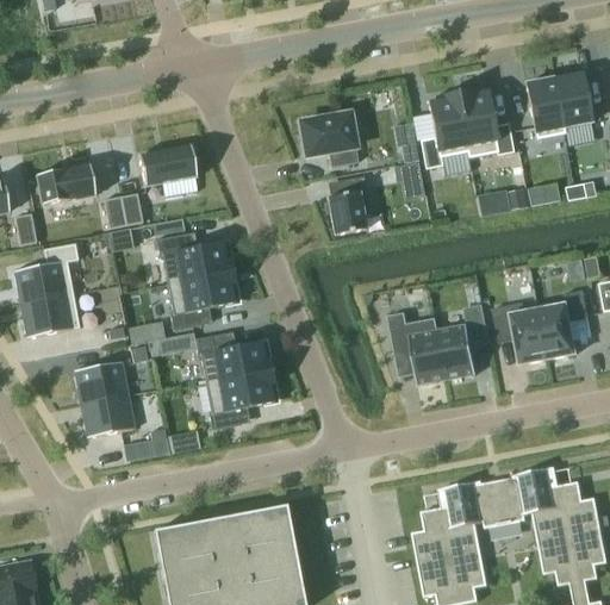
[(580,70),(553,76),(562,128),(590,122),(580,70)]
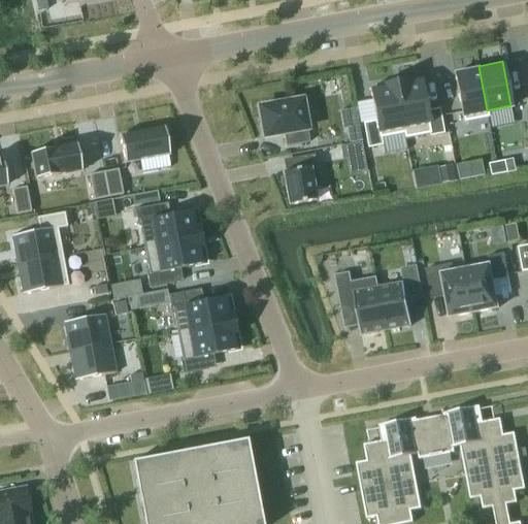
[(479,66),(454,70),(463,119),(487,113),(487,110),(479,66)]
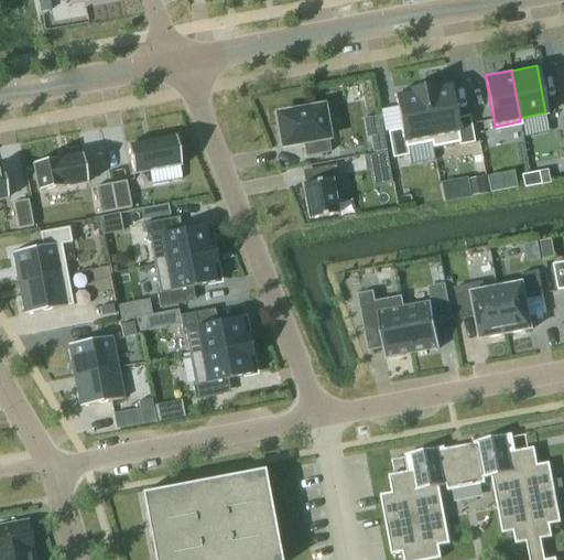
[(435,83),(422,85),(433,144),(458,139),(458,142),(474,139),(469,112),(455,115),(449,83),(435,85),(435,83)]
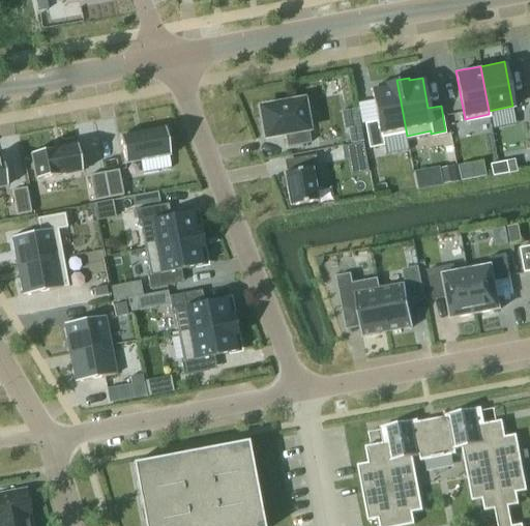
[(407,136),(396,80),(384,82),(384,84),(372,87),(377,118),(364,120),(369,145),(383,142),(382,135),(405,130),(406,136),(407,136)]
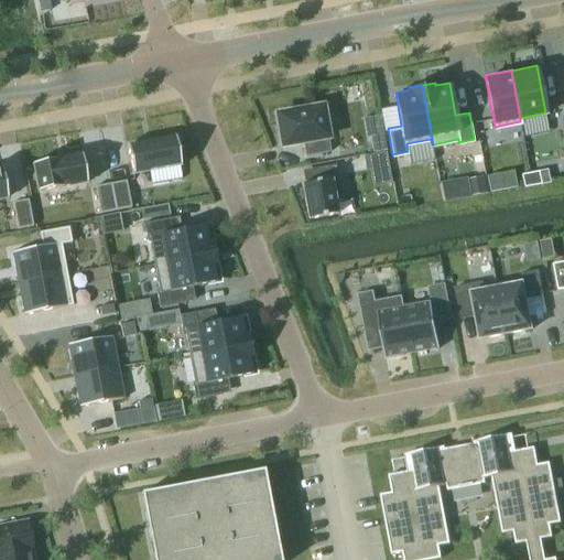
[(331,149),(323,104),(278,112),(283,143),(303,139),(306,153),(331,149)]
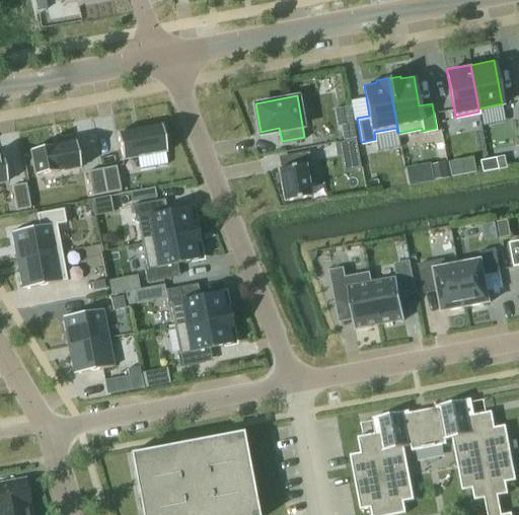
[(352,121),(341,124),(343,137),(355,135),(352,121)]
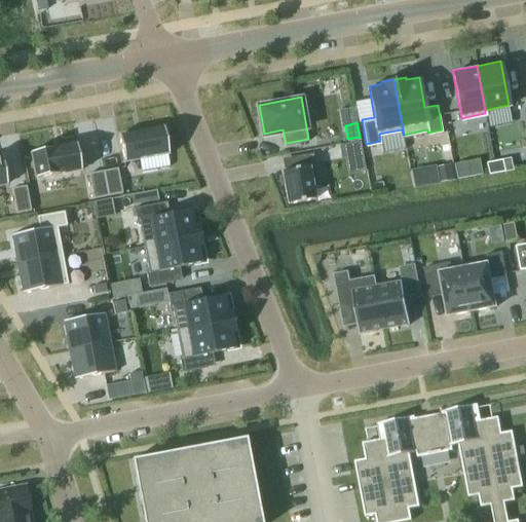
[(168,151),(163,124),(118,133),(123,160),(168,151)]
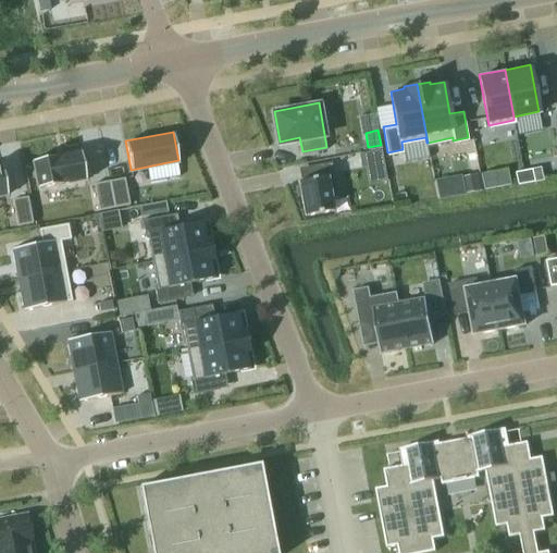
[(381,147),(362,150),(366,163),(383,160),(381,147)]
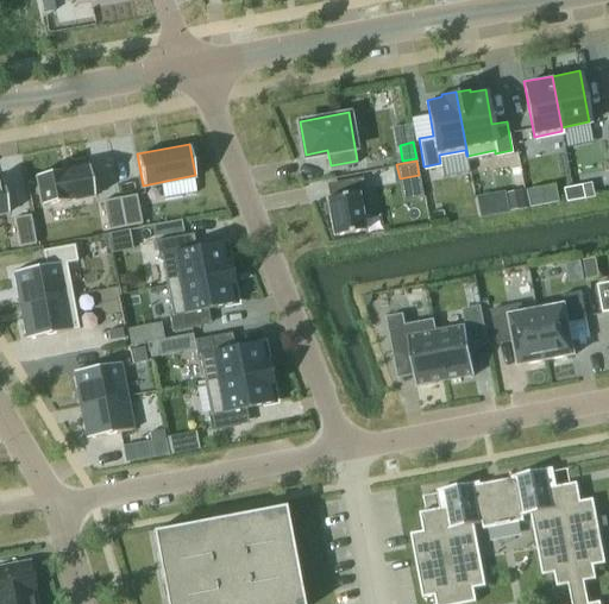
[(94,195),(88,163),(36,174),(42,205),(94,195)]
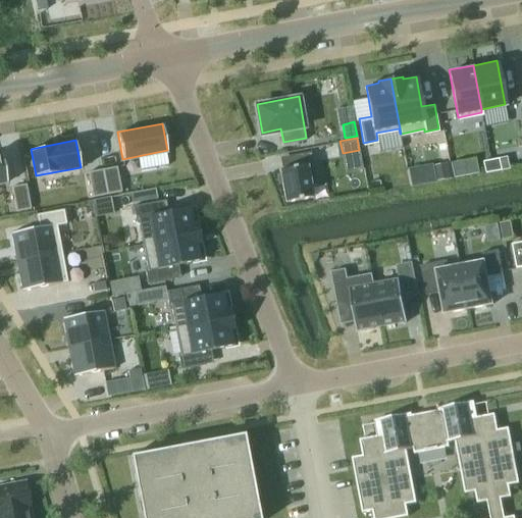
[(301,163),(279,167),(284,200),(312,195),(310,183),(316,182),(310,149),(299,151),(301,163)]
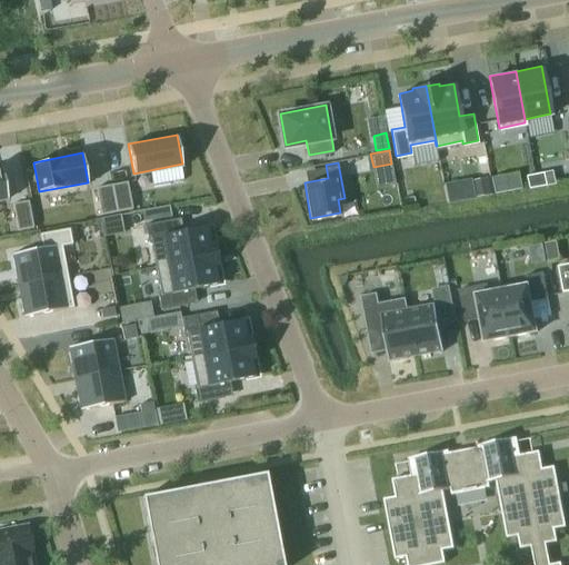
[(535,171),(537,185),(546,182),(543,169),(535,171)]
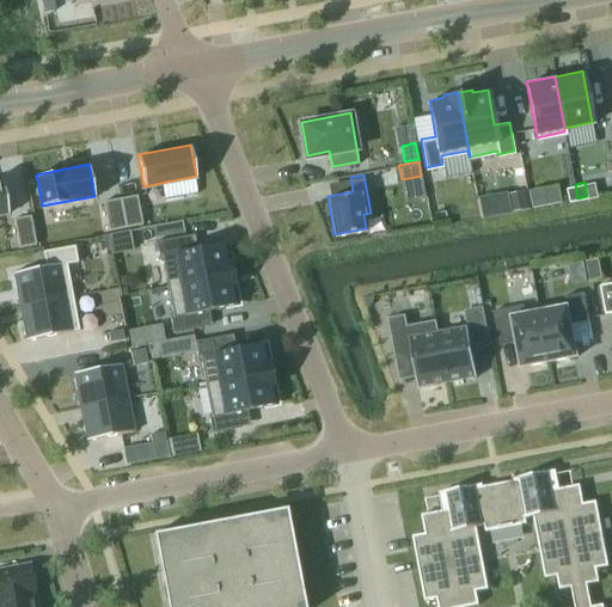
[(577,198),(575,184),(565,185),(568,200),(577,198)]
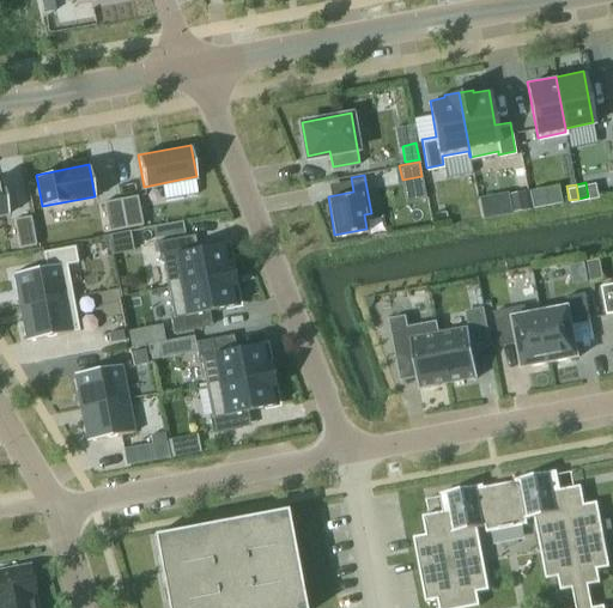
[(507,190),(510,210),(529,206),(526,188),(507,190)]
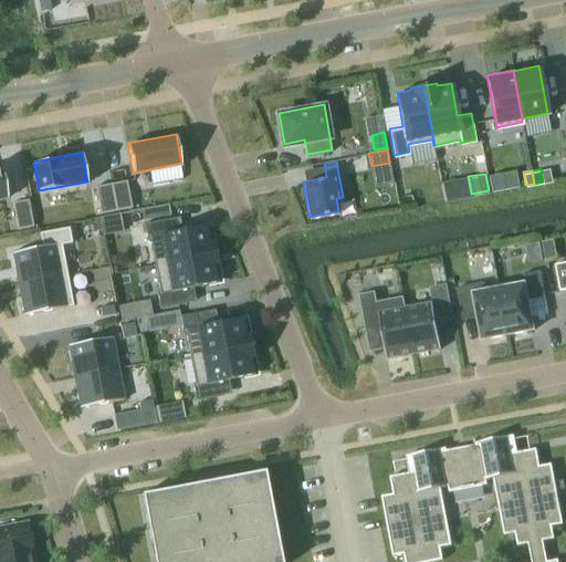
[(126,178),(111,181),(116,208),(132,205),(126,178)]
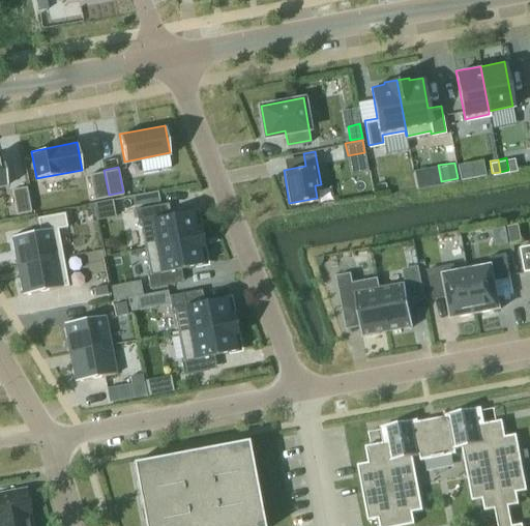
[(104,170),(89,172),(94,197),(109,195),(104,170)]
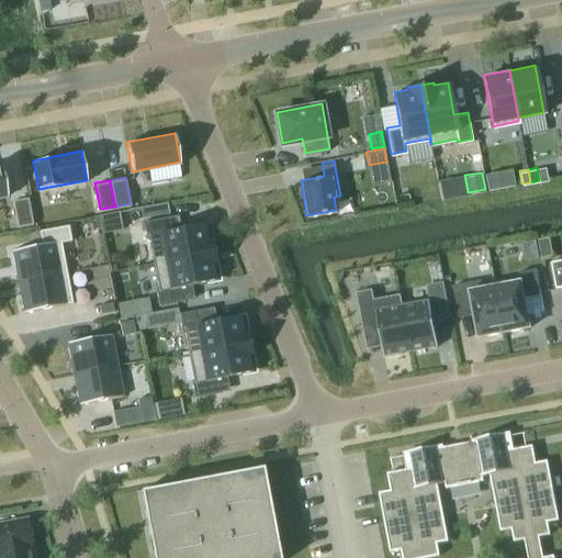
[(27,196),(12,199),(18,225),(33,222),(27,196)]
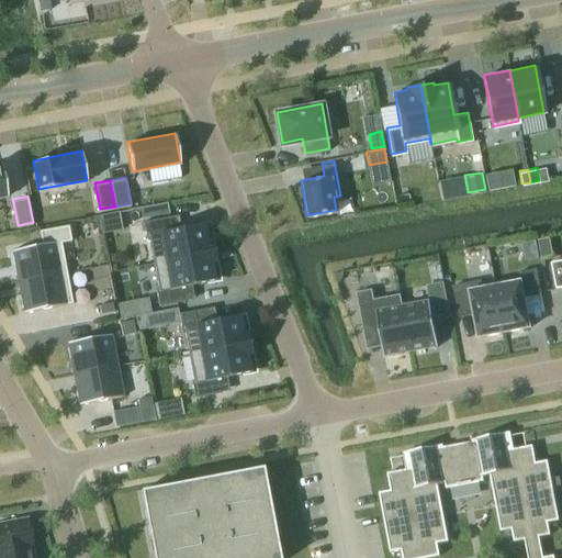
[(209,221),(172,227),(169,214),(143,219),(146,234),(148,234),(154,260),(214,249),(209,221)]
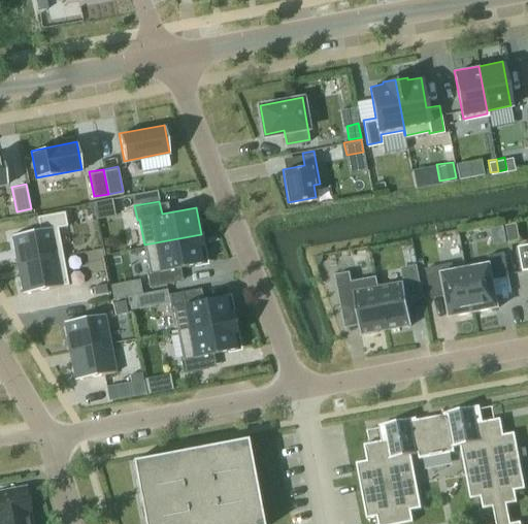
[(18,264),(58,257),(53,228),(12,236),(18,264)]
